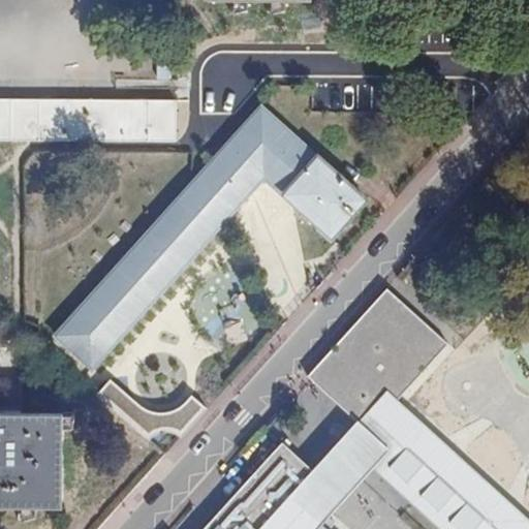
[(186,79),(185,63),(177,63),(177,79),(186,79)]
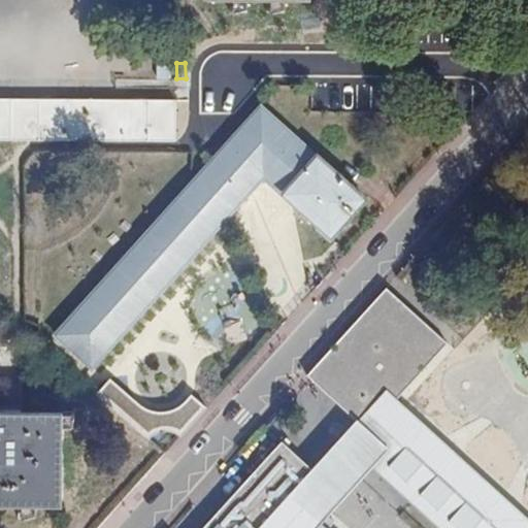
[(175,100),(0,98),(0,140),(175,141),(175,100)]
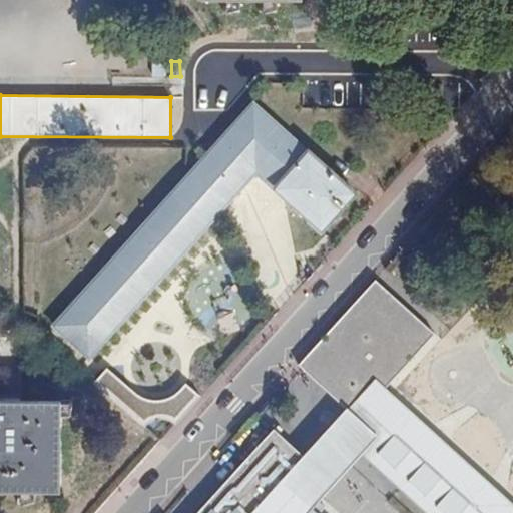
[(321,231),(355,194),(252,104),(214,146),(53,324),(89,357),(254,171),(321,231)]
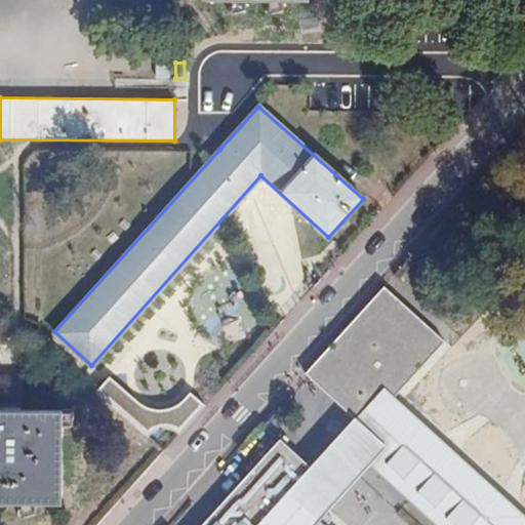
[(524,524),(524,511),(389,391),(444,329),(389,280),(309,369),(307,372),(357,418),(387,445),(374,459),(448,524),(524,524)]
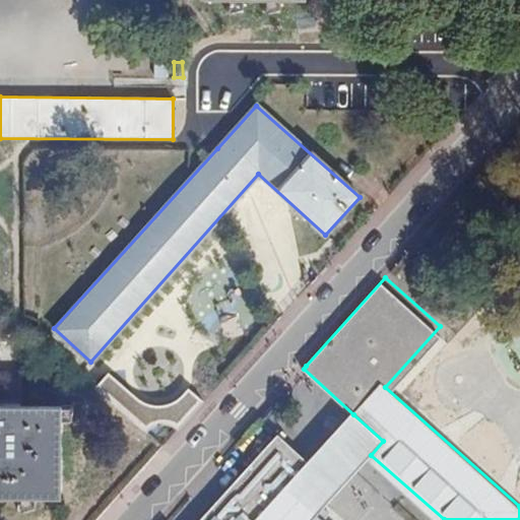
[(189,390),(181,399),(172,404),(160,407),(149,407),(138,400),(109,373),(98,385),(146,431),(154,423),(158,421),(168,424),(178,429),(202,401),(189,390)]
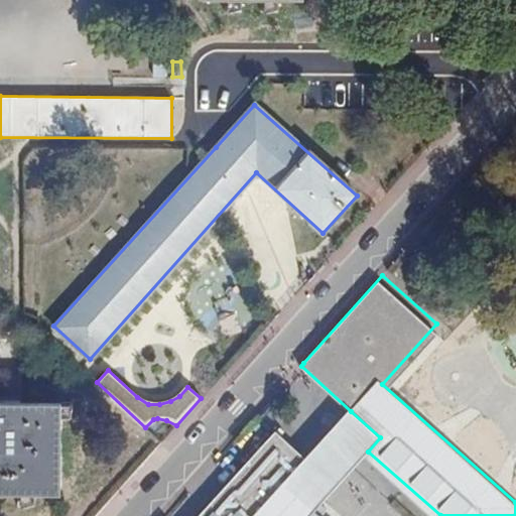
[(0,495),(59,496),(60,404),(0,403),(0,495)]
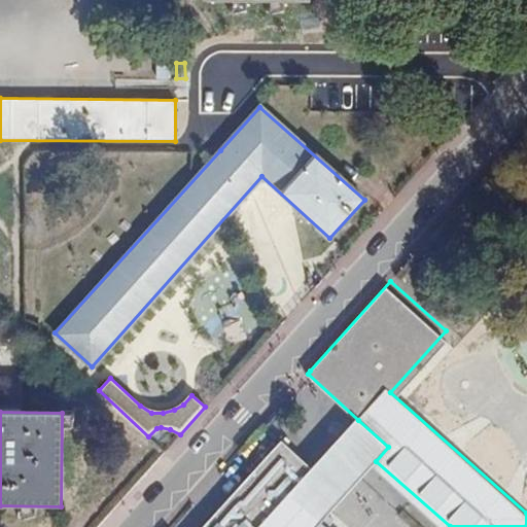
[(388,447),(358,420),(314,465),(321,472),(305,491),(328,513),(376,461),(388,447)]
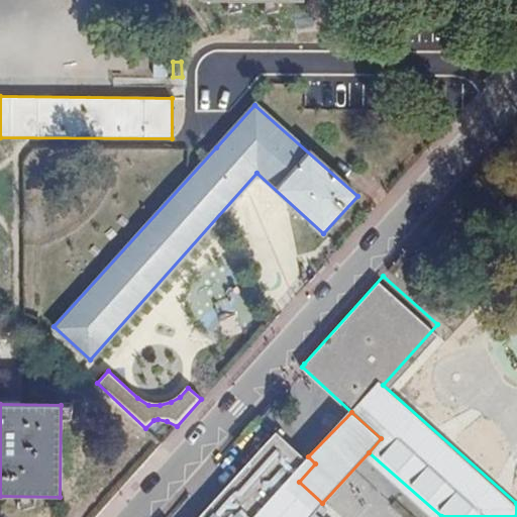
[(275,427),(193,516),(329,516),(324,512),(327,507),(322,503),(299,482),(315,463),(308,456),(275,427)]
